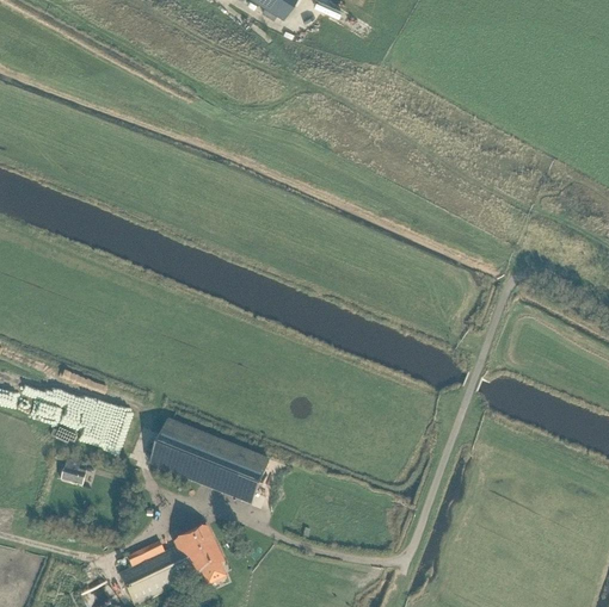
[(260,0),(282,13),(289,0),(260,0)]
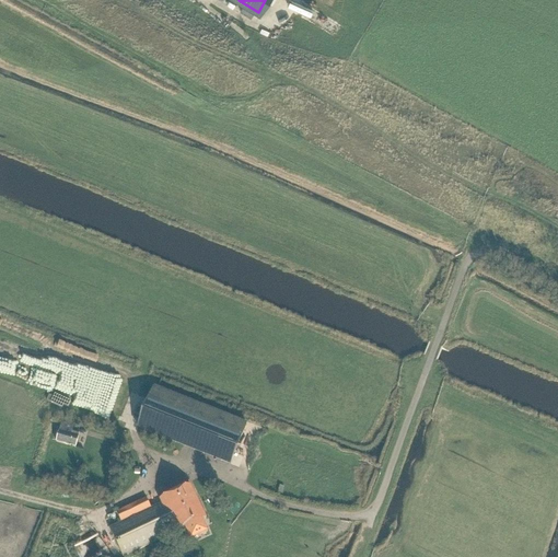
[(137,425),(229,461),(244,422),(152,385),(137,425)]
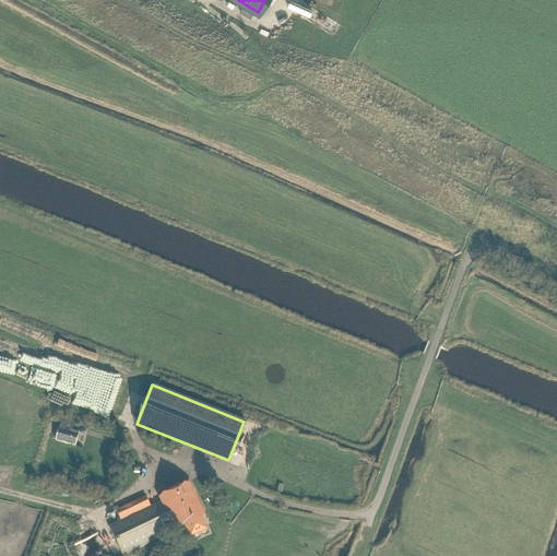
[(60,418),(54,438),(74,444),(78,430),(70,428),(72,422),(60,418)]
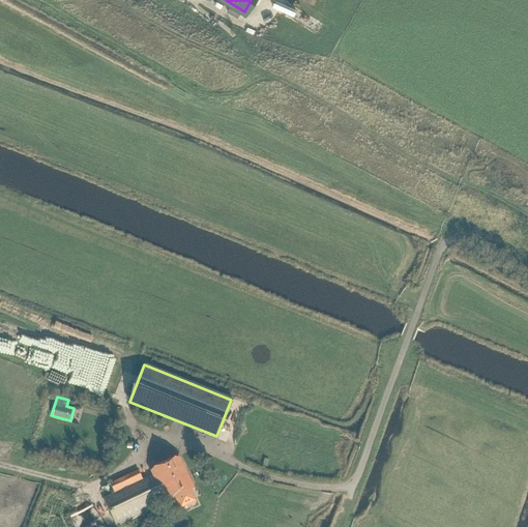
[(165,501),(191,490),(189,489),(195,487),(179,456),(150,469),(152,473),(142,478),(138,468),(110,481),(115,493),(104,498),(116,524),(165,501)]
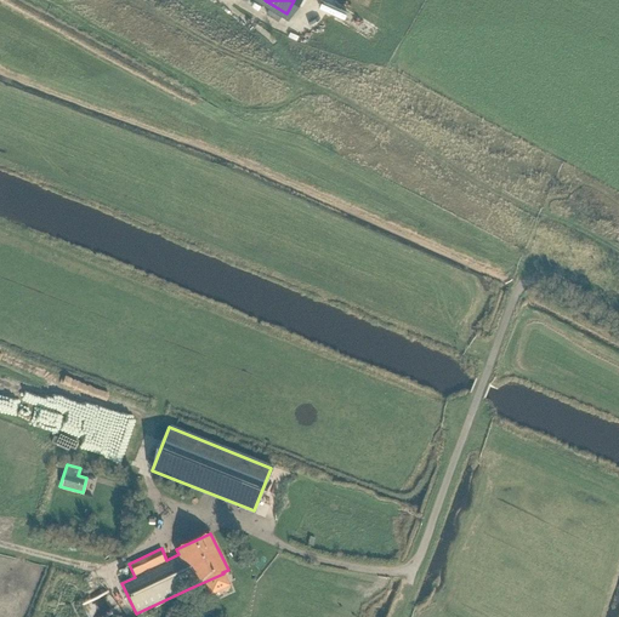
[(230,586),(223,573),(204,582),(210,595),(230,586)]
